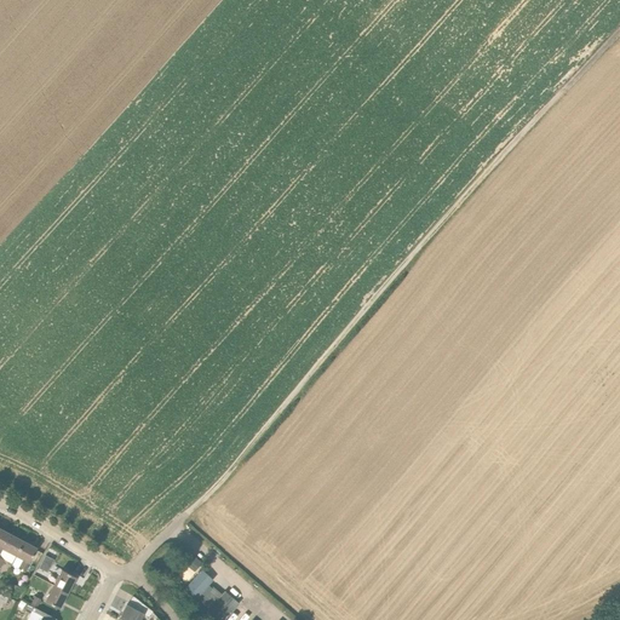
[(0,554),(3,549),(11,534),(0,528),(0,554)]
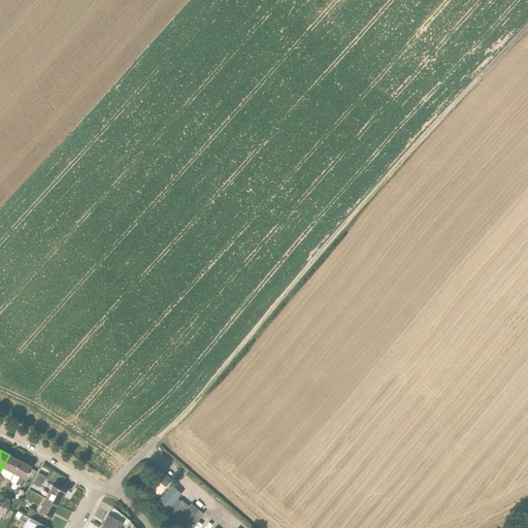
[(9,455),(2,467),(13,473),(21,461),(9,455)]
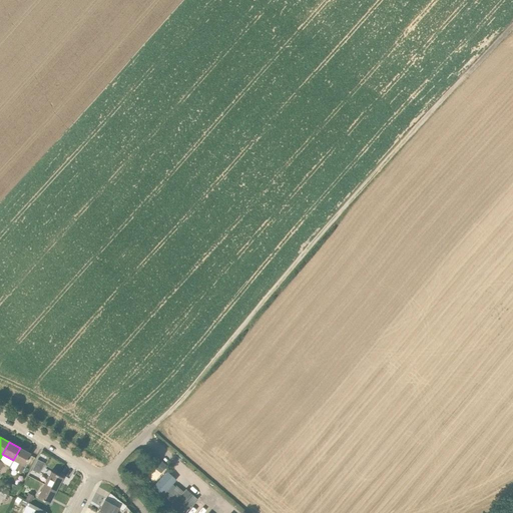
[(13,460),(19,463),(16,469),(21,472),(31,453),(20,448),(13,460)]
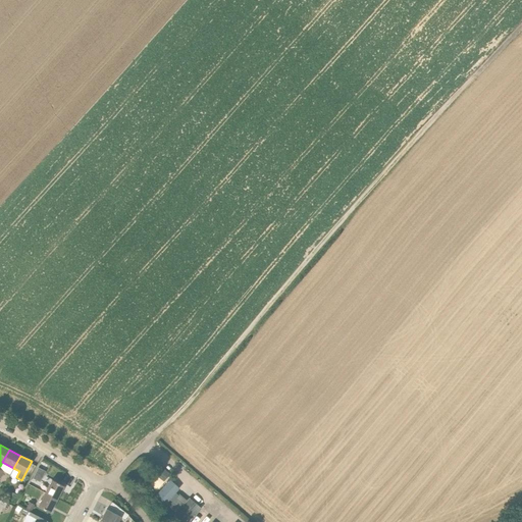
[(37,471),(34,477),(41,481),(44,475),(47,470),(39,466),(37,471)]
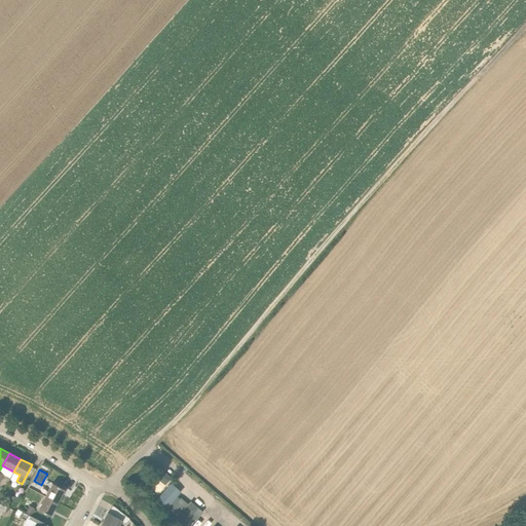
[(168,481),(150,503),(163,515),(182,492),(168,481)]
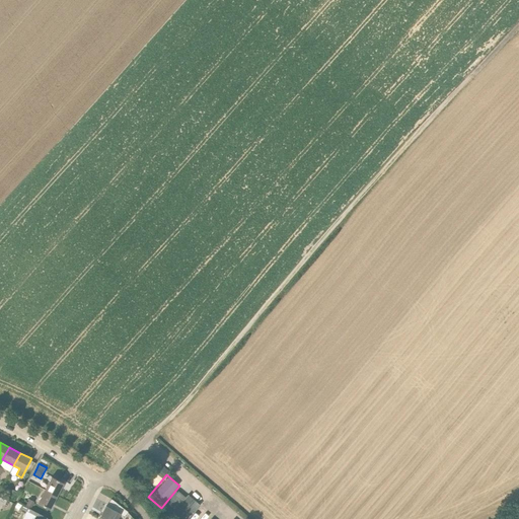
[(64,483),(52,476),(49,483),(45,490),(57,496),(64,483)]
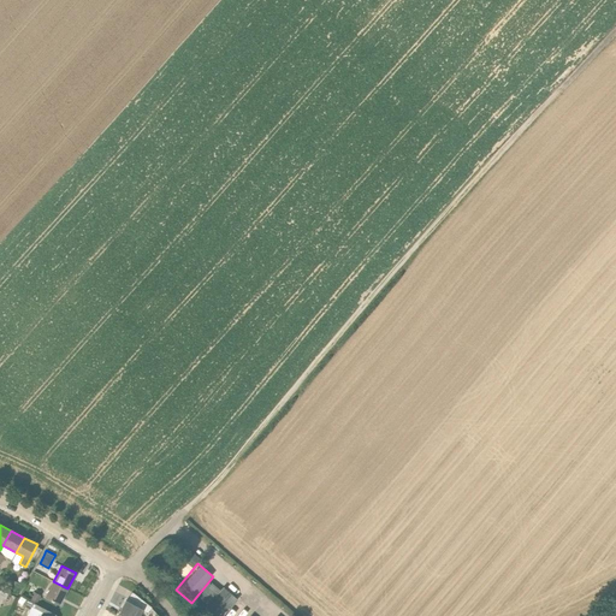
[(19,592),(22,582),(11,579),(7,588),(19,592)]
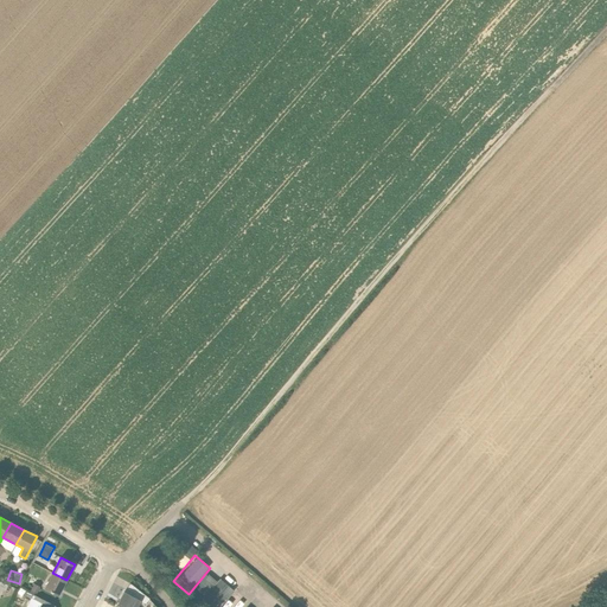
[(52,573),(44,588),(58,595),(66,580),(52,573)]
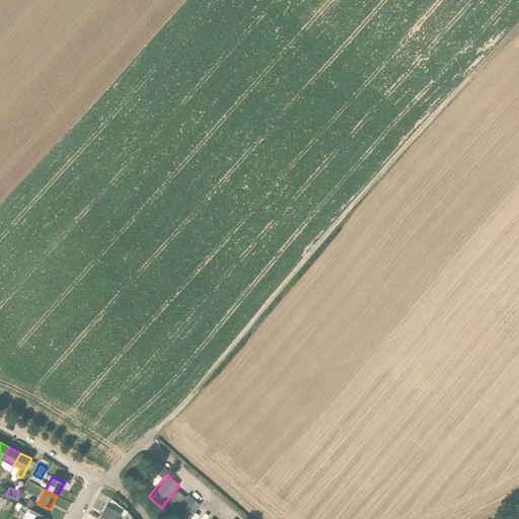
[(171,498),(163,508),(172,514),(180,506),(171,498)]
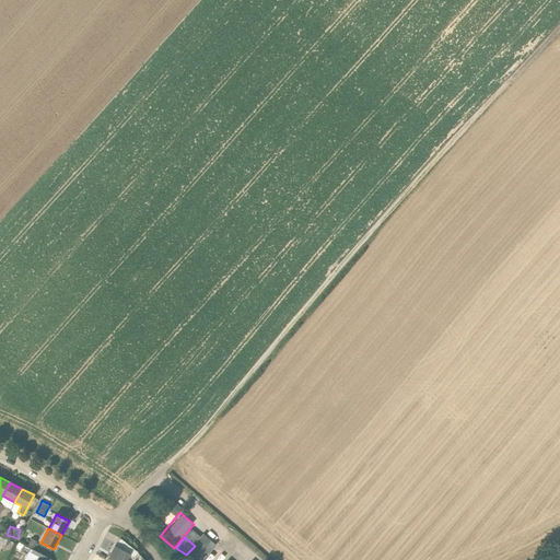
[(32,538),(27,546),(33,548),(37,541),(32,538)]
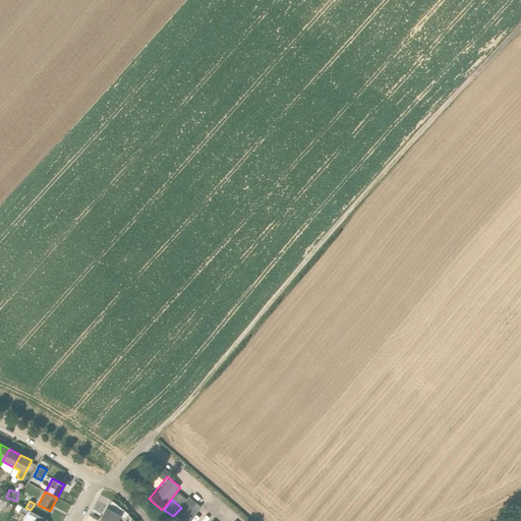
[(107,508),(101,519),(103,520),(117,520),(120,516),(121,516),(125,518),(128,514),(112,501),(107,509),(107,508)]
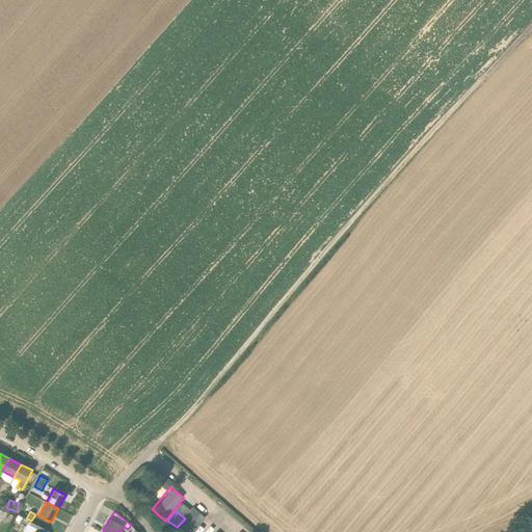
[(190,513),(188,515),(187,515),(185,519),(177,527),(181,531),(191,531),(204,517),(198,512),(194,517),(190,513)]
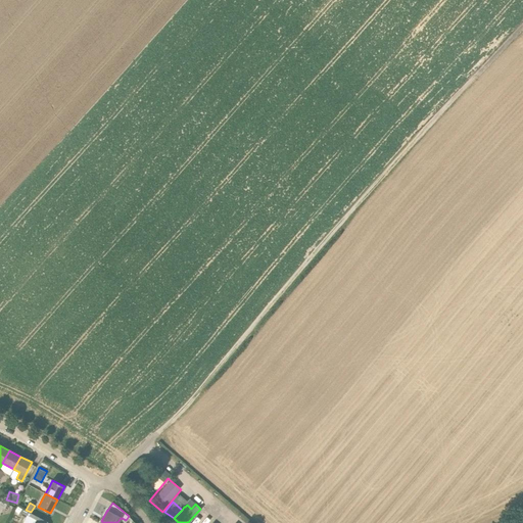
[(199,513),(190,522),(206,522),(208,520),(199,513)]
